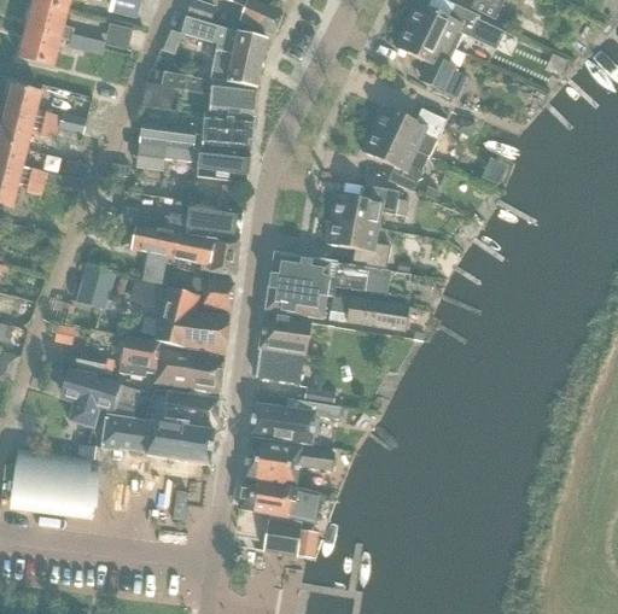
[(31,0),(31,1),(65,10),(66,0),(31,0)]
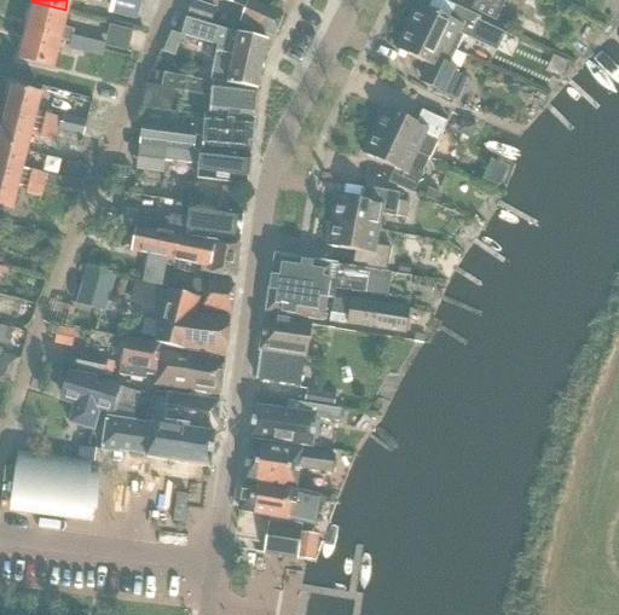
[(113,0),(110,6),(138,13),(140,0),(113,0)]
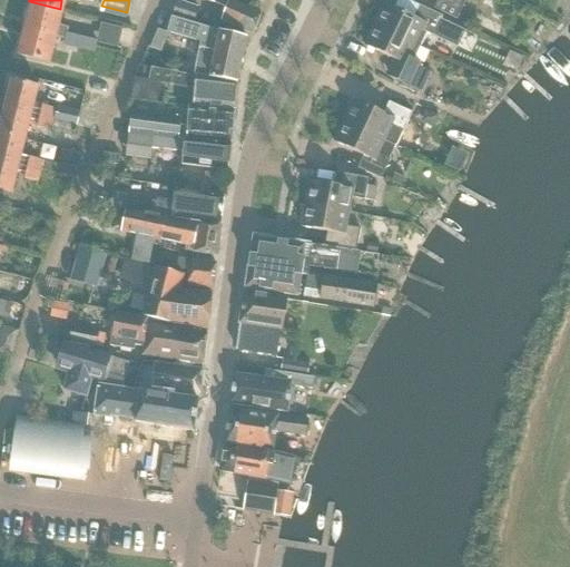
[(194,15),(198,0),(174,0),(172,7),(194,15)]
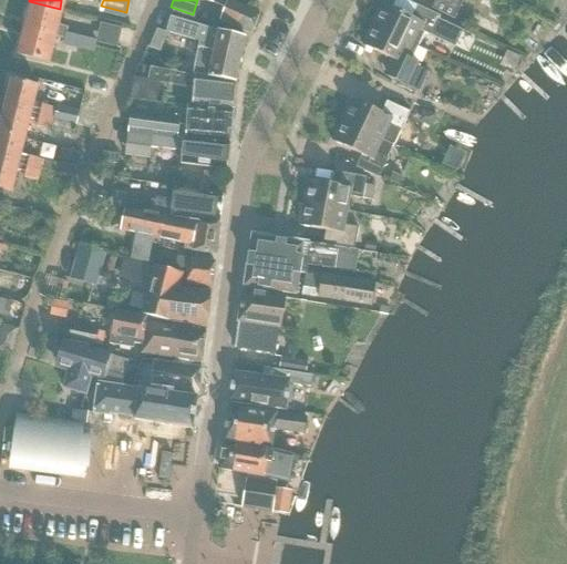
[(250,32),(258,11),(233,0),(210,0),(225,6),(219,17),(250,32)]
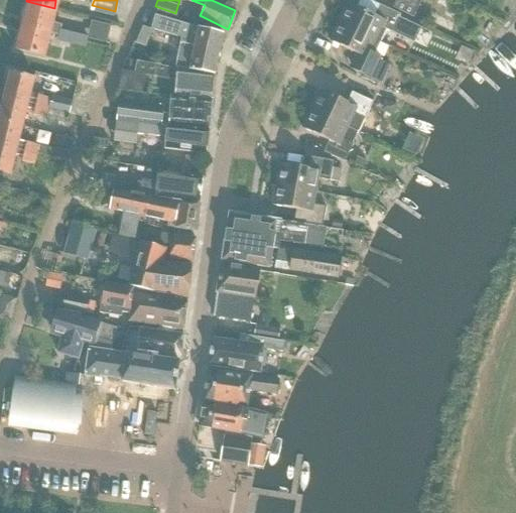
[(348,0),(339,19),(379,39),(380,39),(385,27),(413,40),(421,25),(399,15),(400,12),(380,2),(374,13),(348,0)]
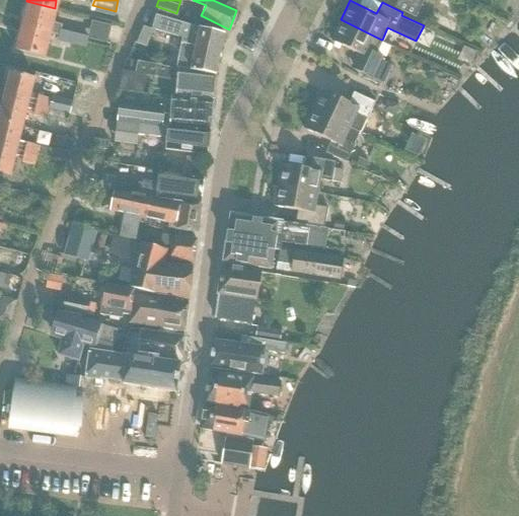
[(396,0),(394,4),(416,14),(423,0),(396,0)]
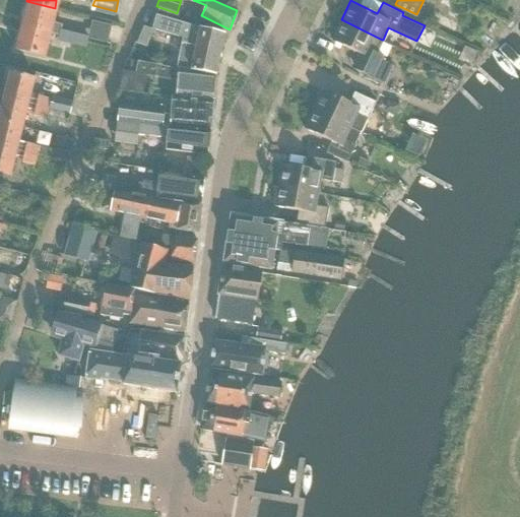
[(60,22),(52,20),(55,8),(26,1),(21,24),(49,31),(57,34),(59,26),(60,22)]
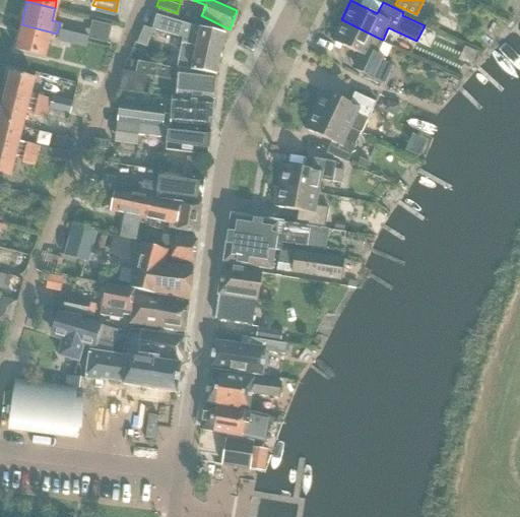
[(155,14),(151,27),(183,37),(182,42),(177,65),(215,73),(223,33),(199,26),(155,14)]
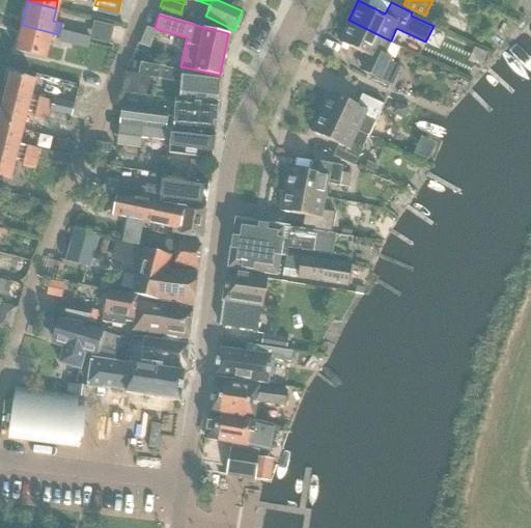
[(385,53),(390,40),(348,20),(339,40),(366,53),(361,63),(371,68),(369,73),(392,84),(400,65),(389,59),(391,55),(385,53)]
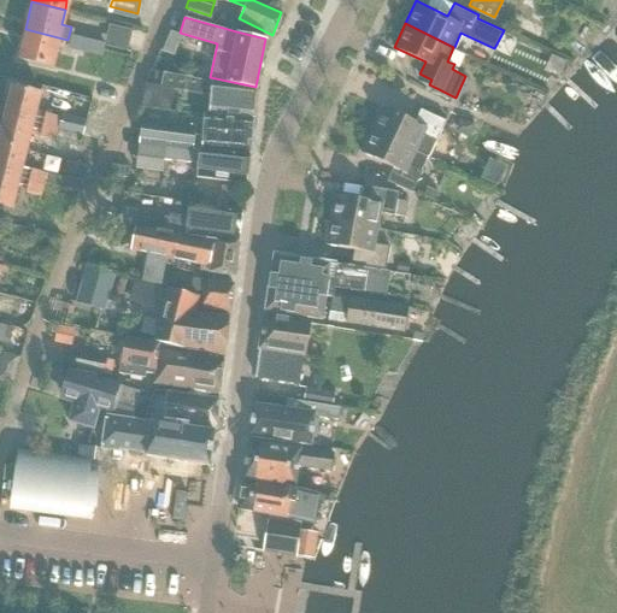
[(130,51),(134,28),(111,24),(106,46),(130,51)]
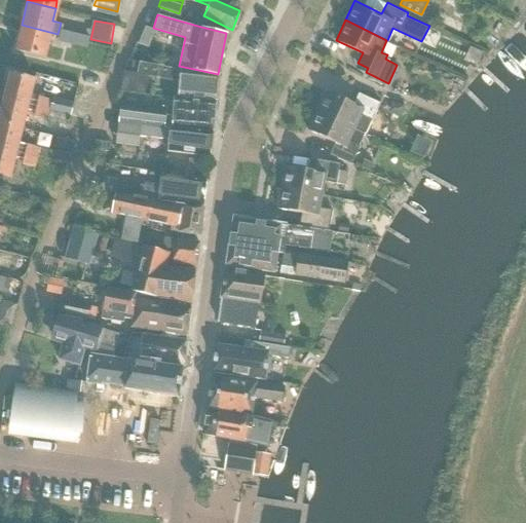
[(43,55),(47,41),(49,32),(22,25),(15,48),(43,55)]
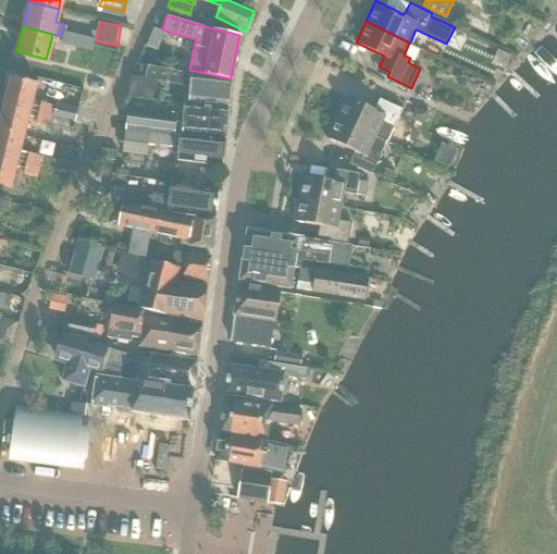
[(157,48),(164,29),(162,29),(153,26),(146,44),(157,48)]
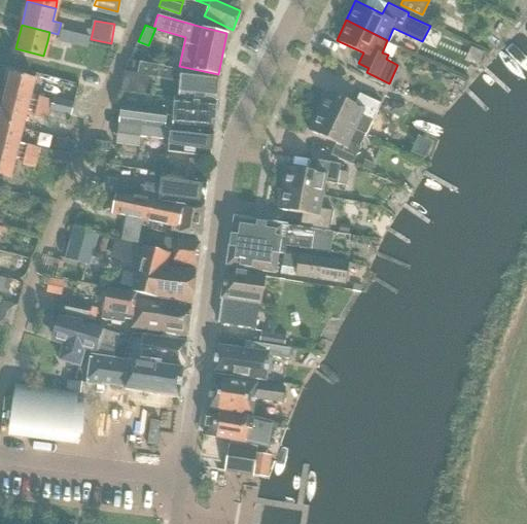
[(60,27),(58,34),(57,38),(70,42),(73,30),(60,27)]
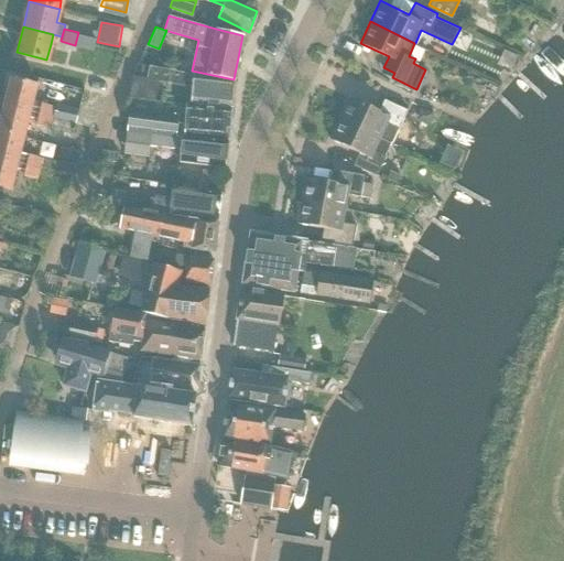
[(90,49),(94,35),(78,32),(75,45),(90,49)]
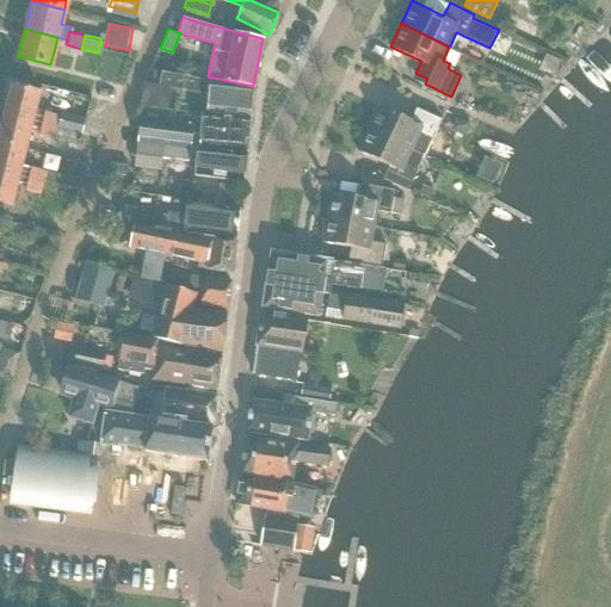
[(161,69),(159,84),(205,92),(204,110),(251,115),(252,87),(207,82),(207,79),(161,69)]
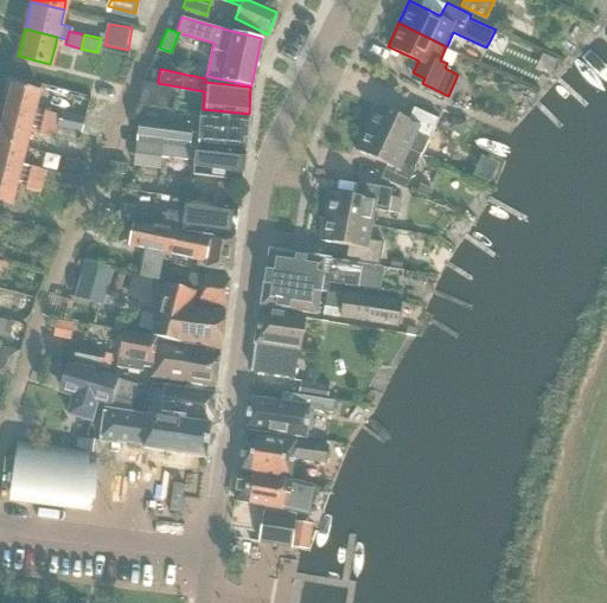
[(4,111),(42,121),(43,116),(32,114),(38,90),(11,84),(4,111)]
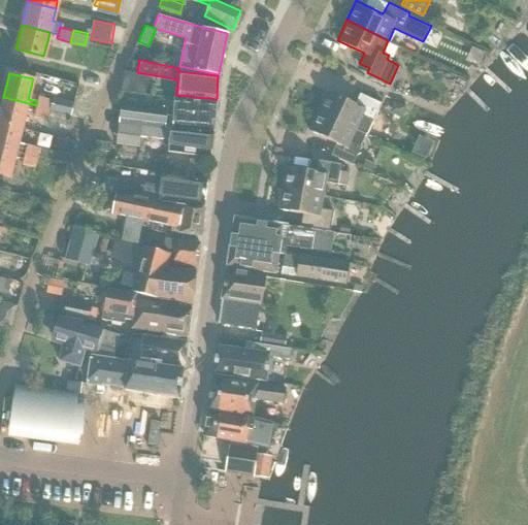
[(318,110),(366,133),(372,120),(381,101),(359,92),(354,103),(327,91),(318,110)]
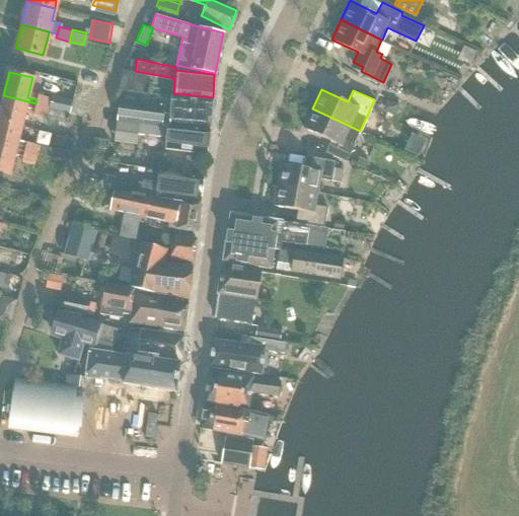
[(38,94),(36,99),(35,103),(49,107),(49,106),(51,97),(38,94)]
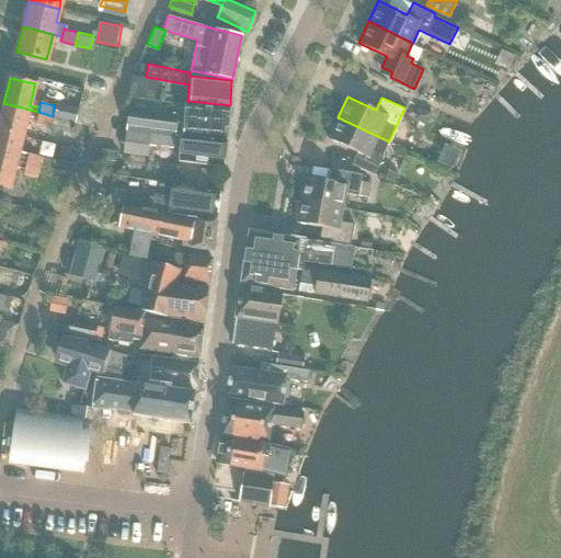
[(55,105),(53,115),(73,120),(75,121),(78,107),(56,102),(55,104),(55,105)]
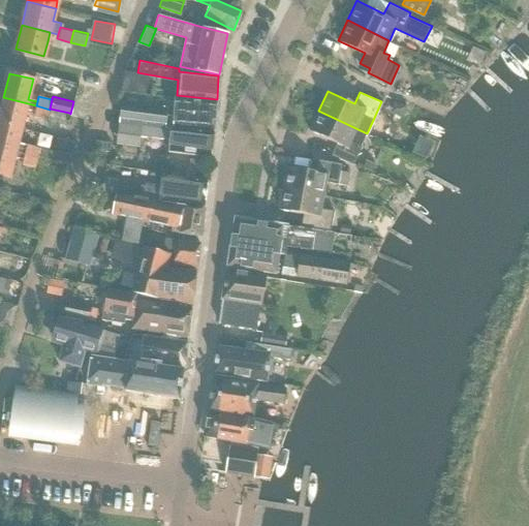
[(166,114),(164,125),(172,126),(214,130),(216,100),(174,96),(173,115),(166,114)]
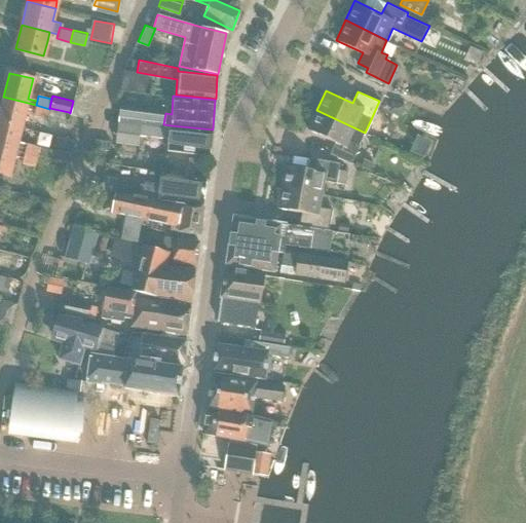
[(26,108),(35,110),(36,105),(3,97),(0,109),(0,121),(22,127),(26,108)]
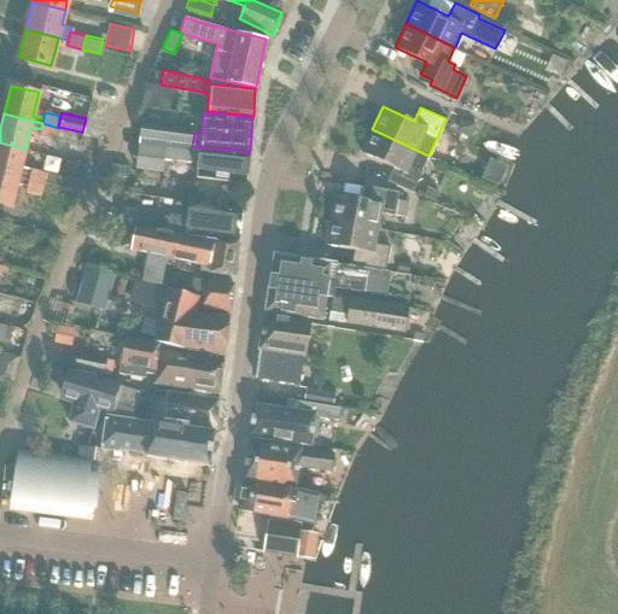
[(459,117),(458,124),(460,129),(468,132),(472,122),(459,117)]
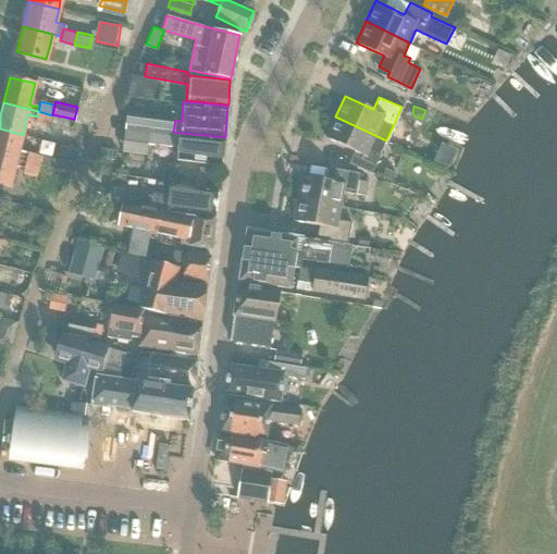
[(52,115),(38,111),(37,117),(36,121),(35,122),(49,125),(50,124),(52,115)]
